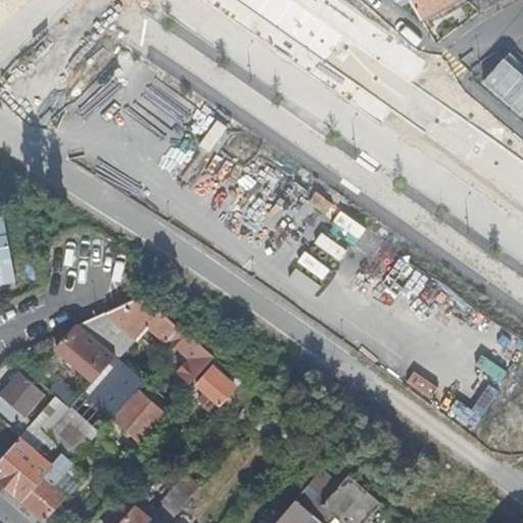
[(411,0),(426,27),(440,16),(462,0),(411,0)]
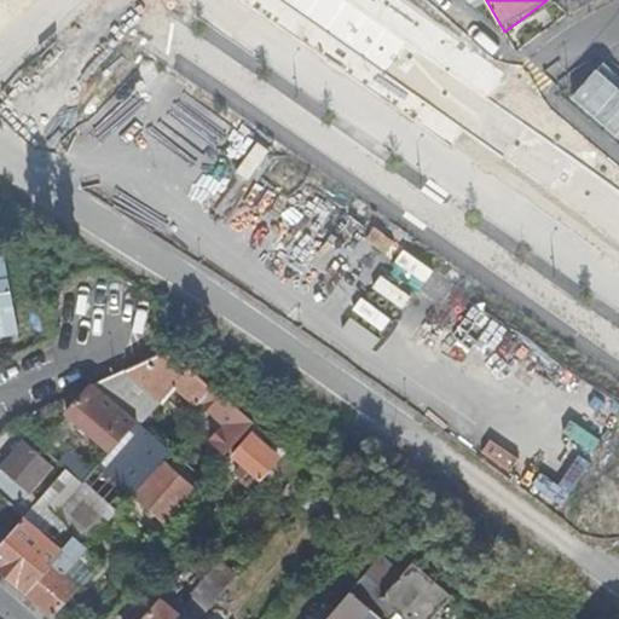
[(547,0),(521,19),(525,24),(554,3),(551,0),(547,0)]
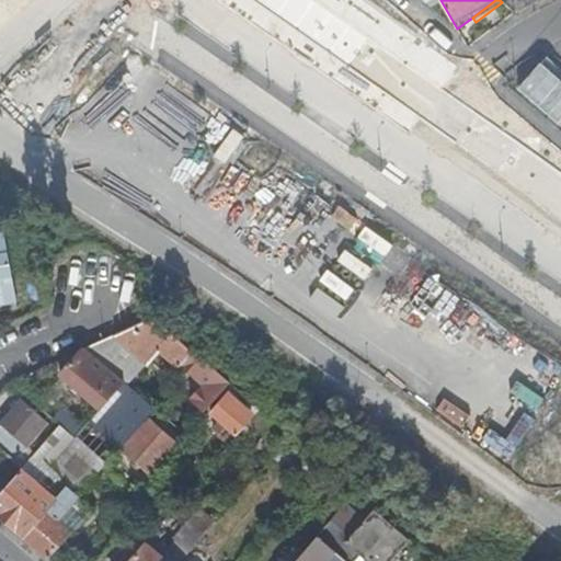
[(0,302),(27,294),(3,224),(0,225),(0,302)]
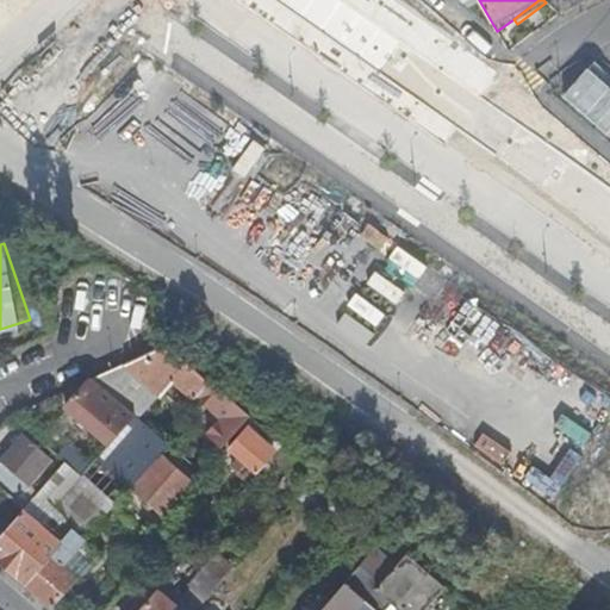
[(209,437),(223,450),(250,418),(167,347),(124,365),(150,387),(157,393),(161,397),(174,383),(195,400),(200,396),(216,409),(217,408),(226,416),(209,437)]
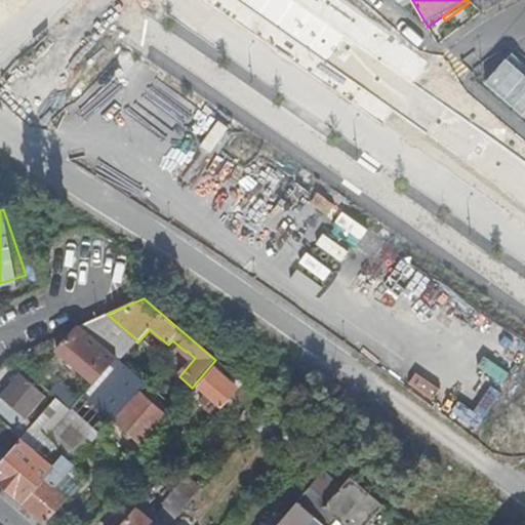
[(129,333),(107,314),(98,318),(124,340),(129,333)]
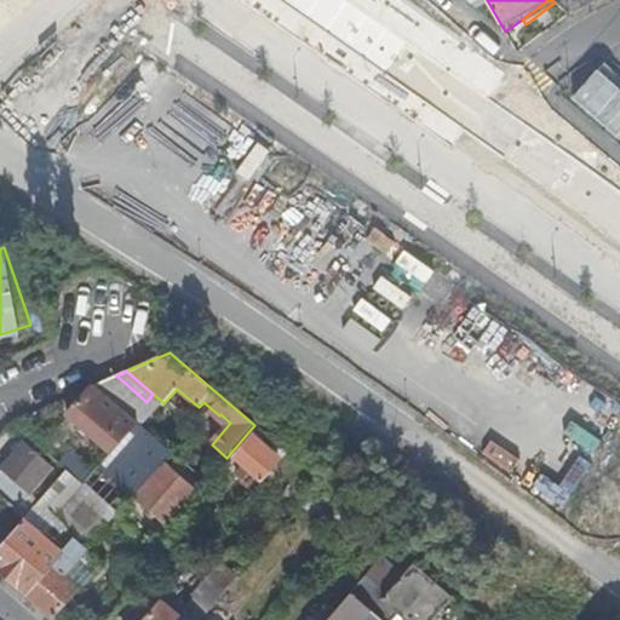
[(147,402),(116,375),(93,386),(132,419),(147,402)]
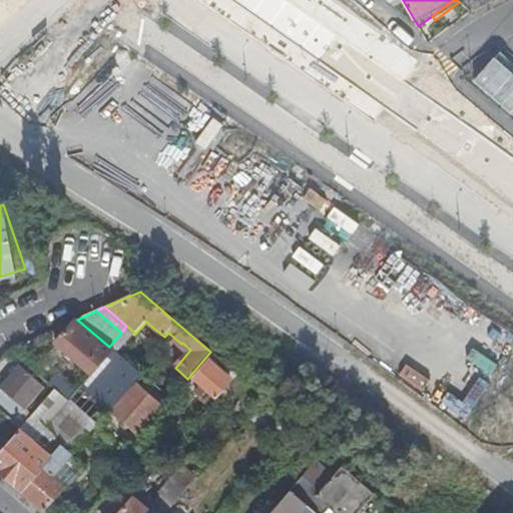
[(111,352),(77,323),(56,344),(82,366),(91,374),(111,352)]
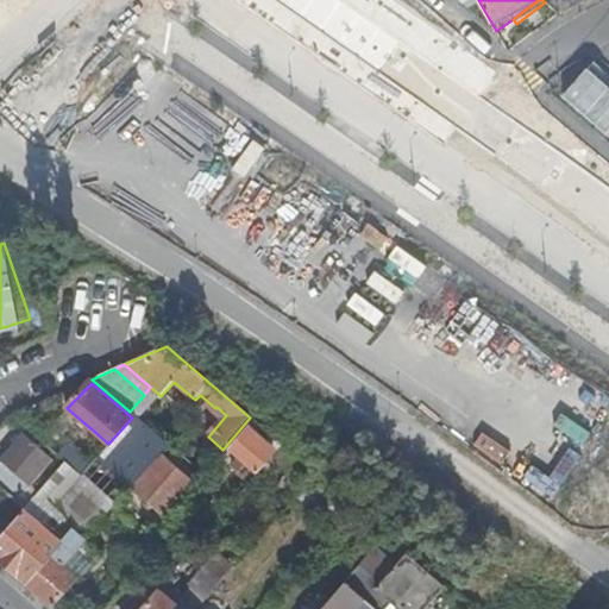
[(157,393),(150,387),(144,395),(130,412),(133,415),(140,421),(143,422),(159,405),(152,399),(157,393)]
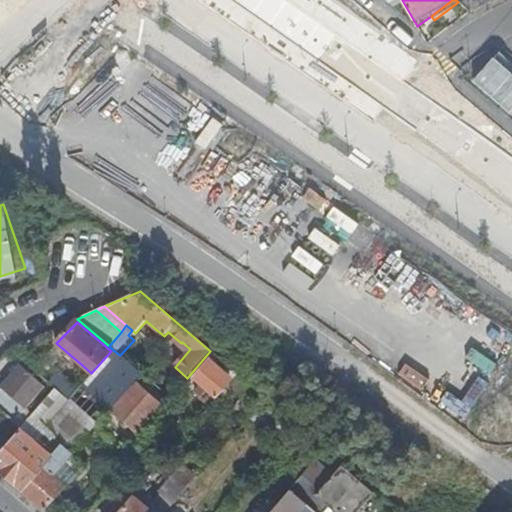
[(44,433),(27,419),(21,427),(18,429),(47,453),(56,442),(62,447),(87,417),(73,405),(118,354),(112,349),(111,351),(91,373),(83,383),(77,390),(68,400),(70,402),(44,433)]
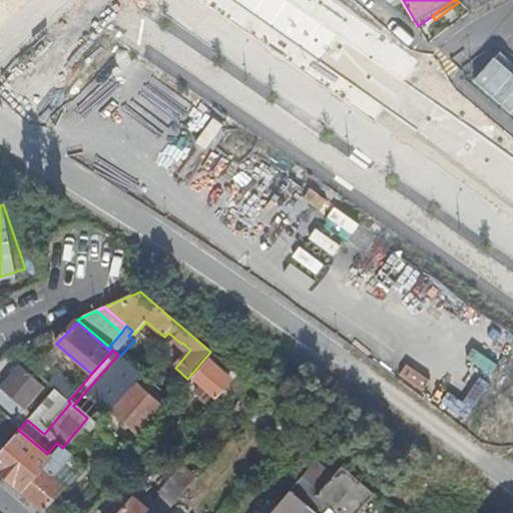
[(47,454),(18,430),(8,443),(0,451),(0,473),(31,500),(70,455),(141,374),(120,356),(118,355),(73,406),(87,418),(62,448),(56,443),(47,454)]
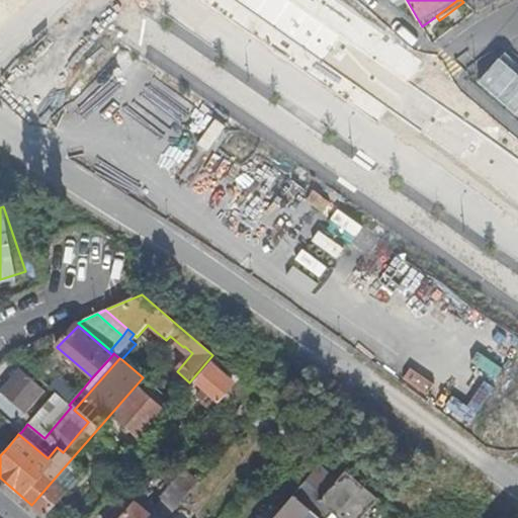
[(45,365),(34,375),(55,393),(69,405),(78,395),(45,365)]
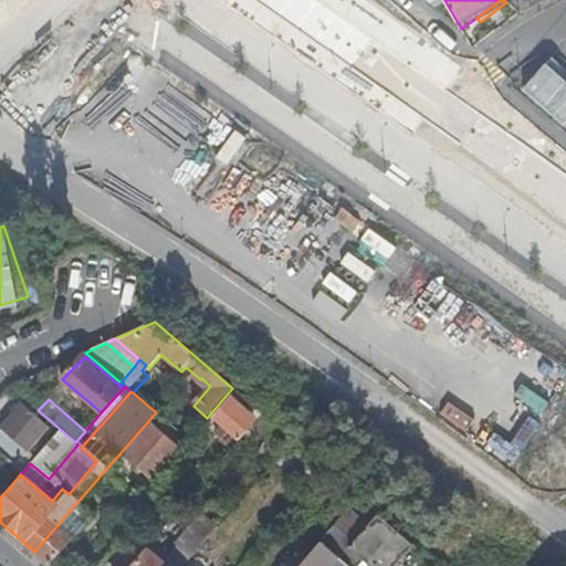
[(212,417),(221,425),(226,429),(228,430),(239,440),(254,422),(229,399),(212,417)]
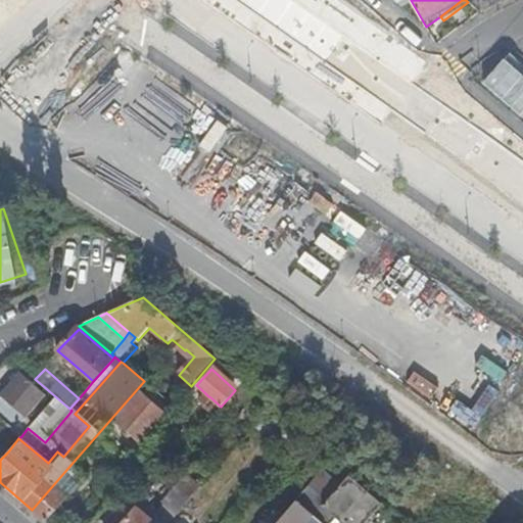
[(93,381),(84,373),(76,383),(85,391),(93,381)]
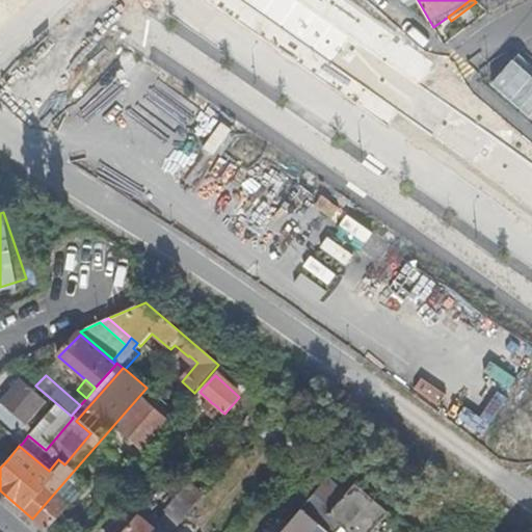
[(21,380),(0,404),(0,424),(14,436),(45,401),(21,380)]
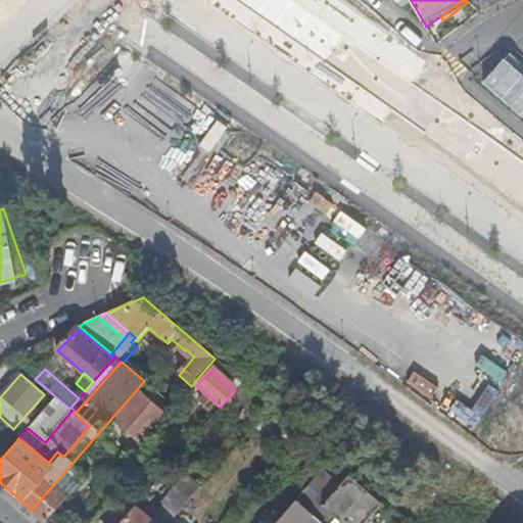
[(147,384),(140,391),(164,413),(172,405),(147,384)]
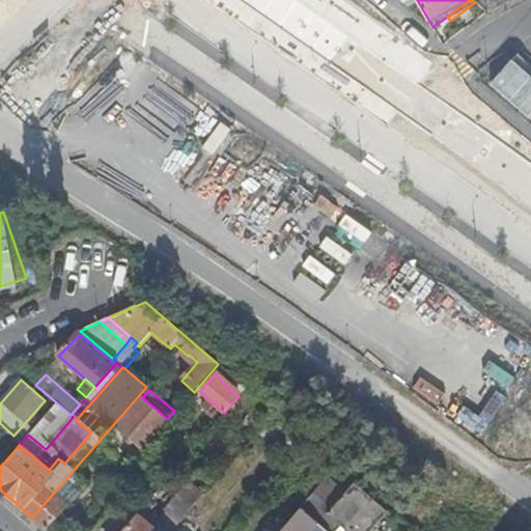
[(141,448),(167,419),(142,397),(117,426),(141,448)]
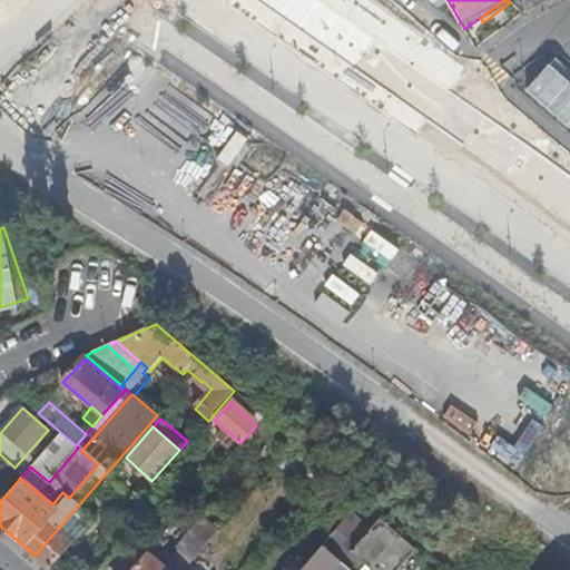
[(223,440),(229,433),(227,432),(223,428),(217,435),(223,440)]
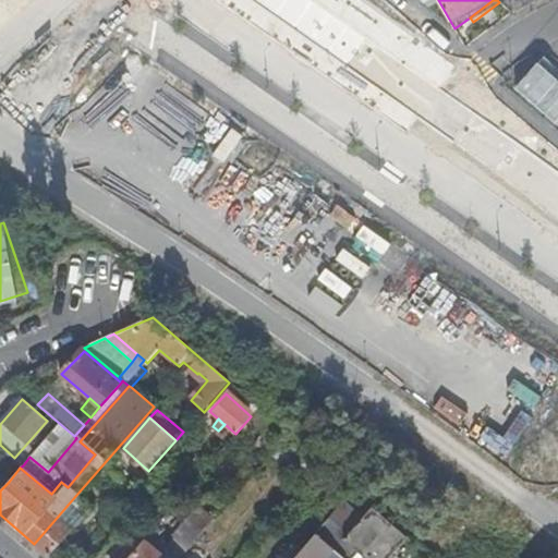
[(76,438),(74,436),(59,423),(29,457),(48,472),(76,438)]
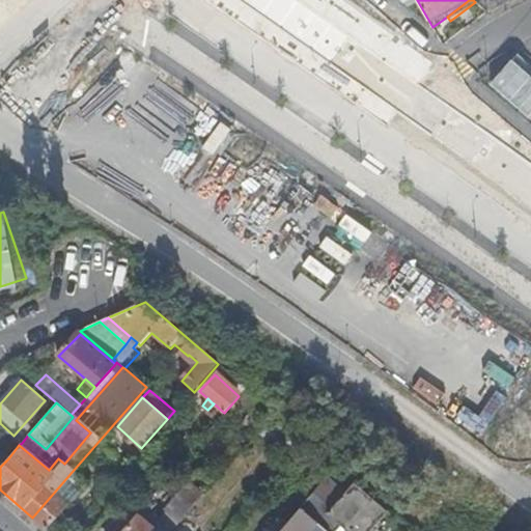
[(0,423),(0,467),(8,458),(19,445),(22,443),(14,436),(0,423)]
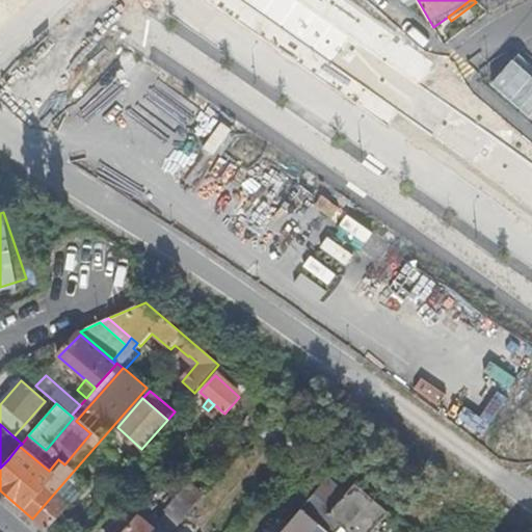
[(281,433),(277,437),(287,445),(290,442),(281,433)]
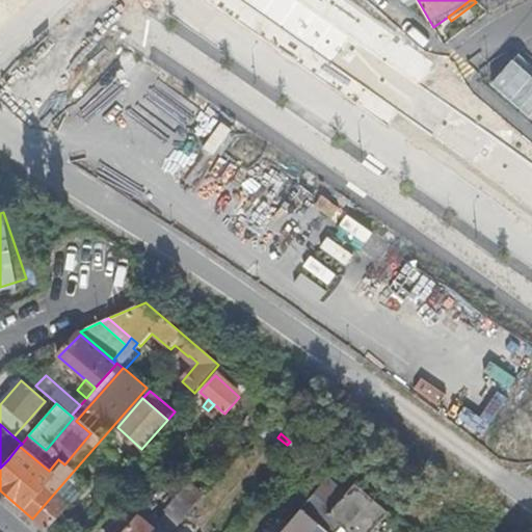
[(232,447),(240,455),(248,446),(239,437),(232,447)]
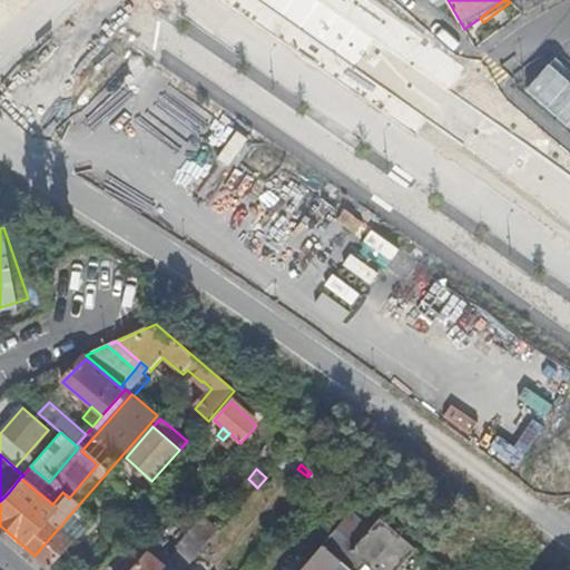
[(94,519),(78,505),(35,556),(49,568),(94,519)]
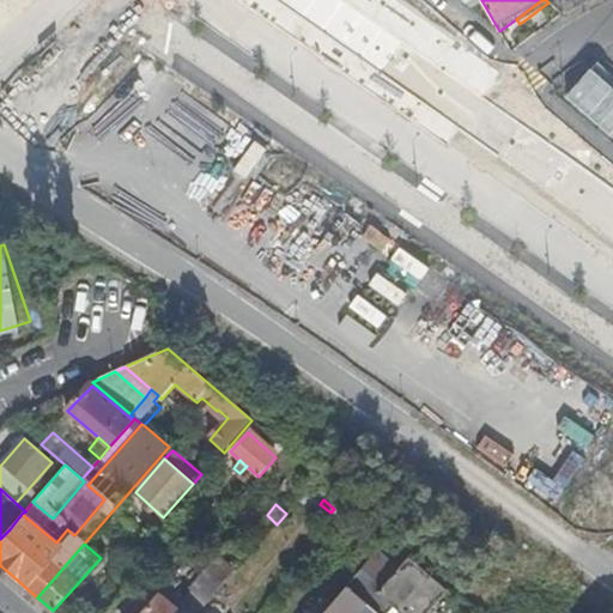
[(201,556),(196,552),(188,562),(192,566),(201,556)]
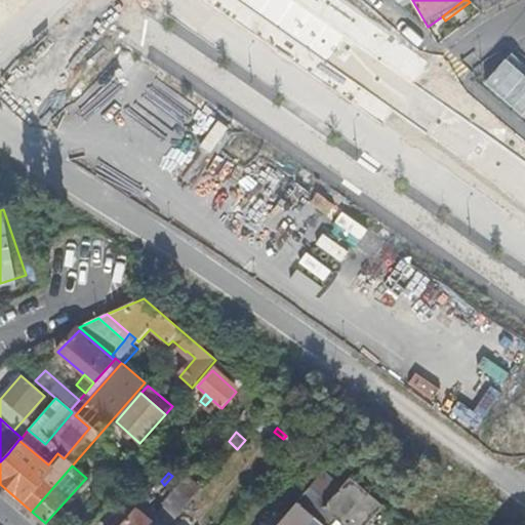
[(344,524),(367,524),(385,506),(350,477),(340,487),(323,473),(298,501),(324,524),(331,524),(337,519),(344,524)]
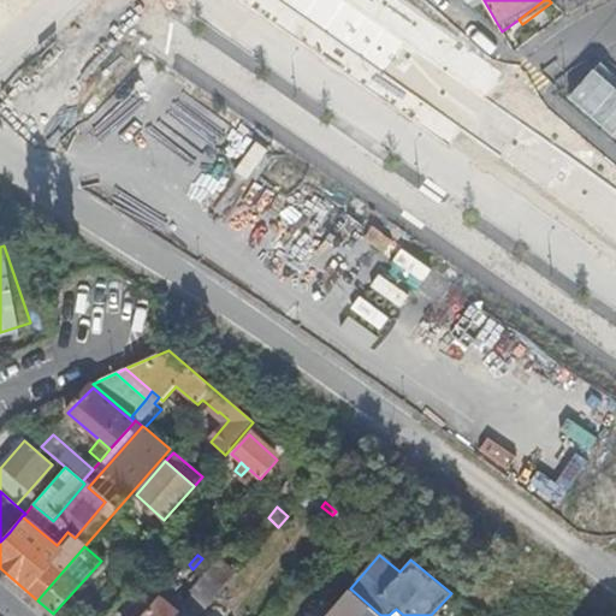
[(187,605),(167,590),(143,615),(200,615),(209,605),(207,603),(234,573),(221,561),(195,591),(197,593),(187,605)]
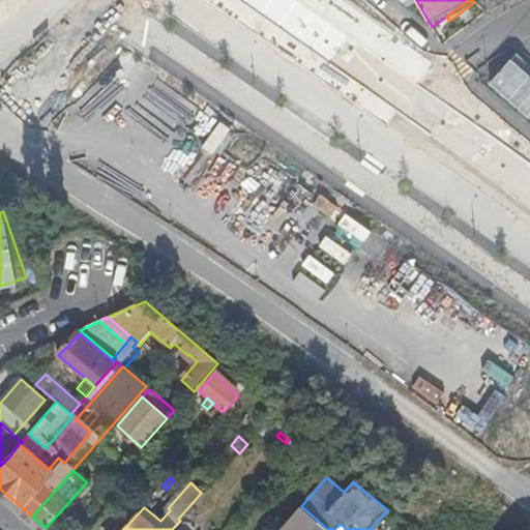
[(327,529),(301,506),(281,529),(327,529)]
